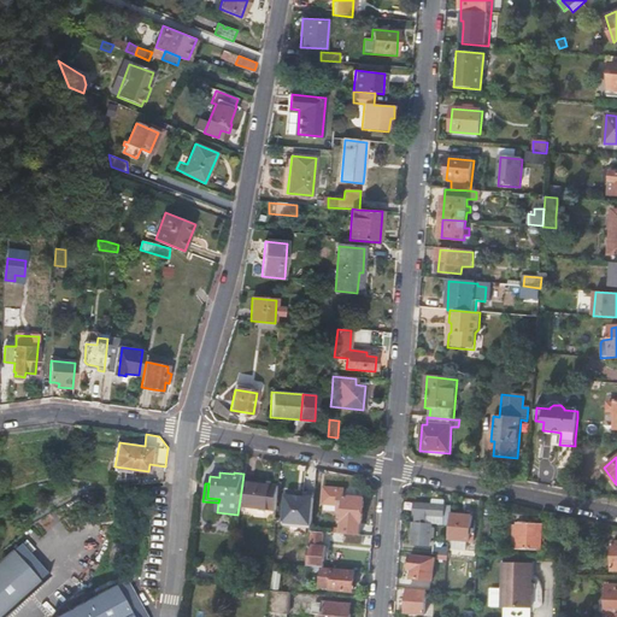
[(239,507),(277,511),(278,498),(278,487),(242,483),(239,507)]
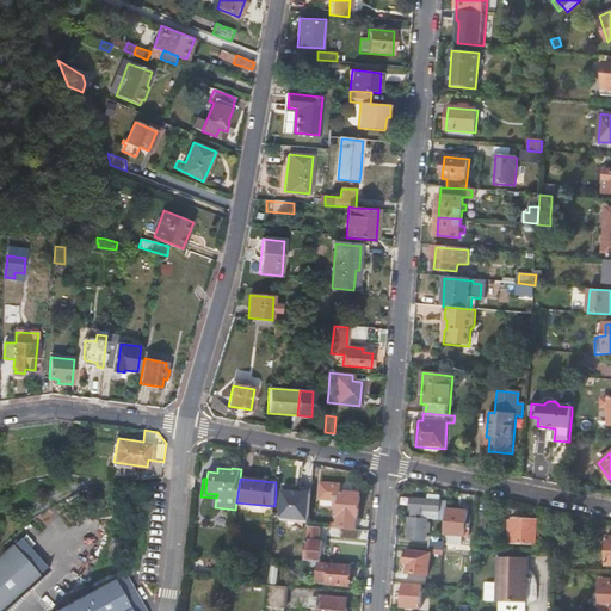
[(313,489),(282,488),(281,518),(312,519),(313,489)]
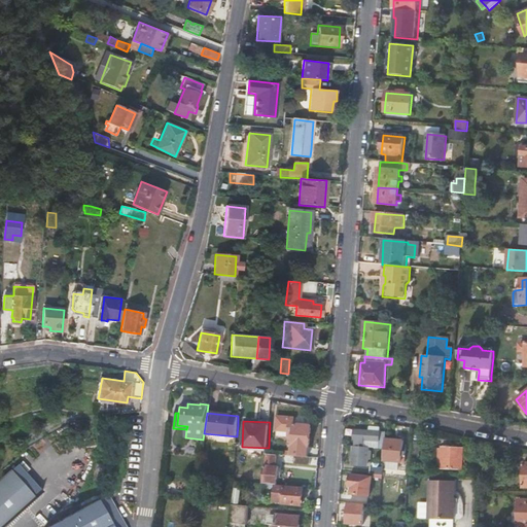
[(294,424),(290,456),(294,456),(307,457),(307,449),(308,448),(310,425),(299,424),(294,424)]
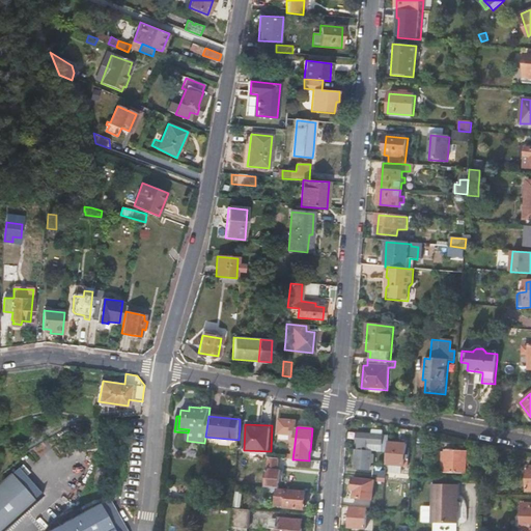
[(357,445),(357,450),(372,451),(388,452),(389,443),(389,437),(383,437),(383,431),(372,430),(372,435),(356,434),(355,445),(357,445)]
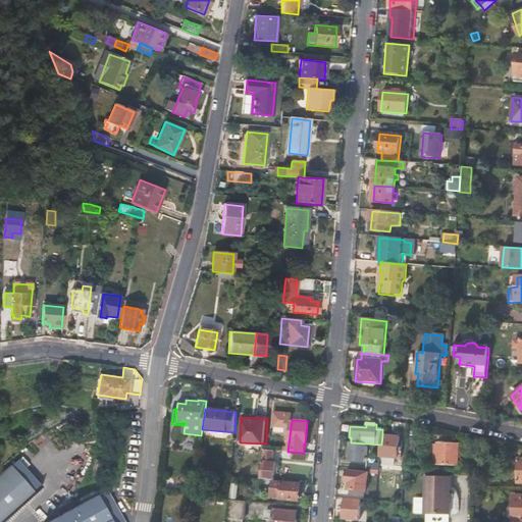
[(381,445),(380,458),(383,458),(382,466),(395,467),(396,459),(398,459),(401,459),(402,448),(399,448),(400,437),(398,437),(398,435),(390,434),(390,436),(382,435),(381,445)]
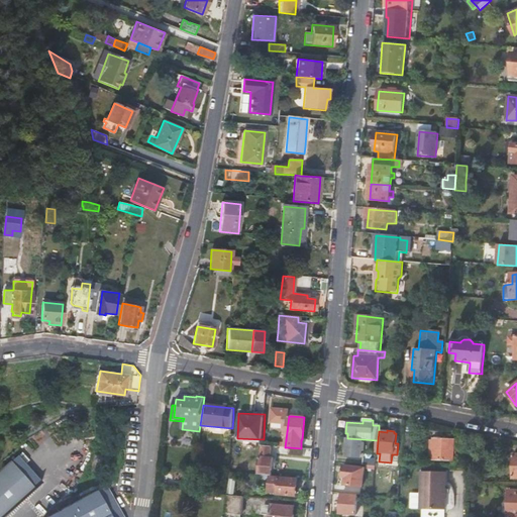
[(413,433),(404,432),(404,448),(412,448),(413,433)]
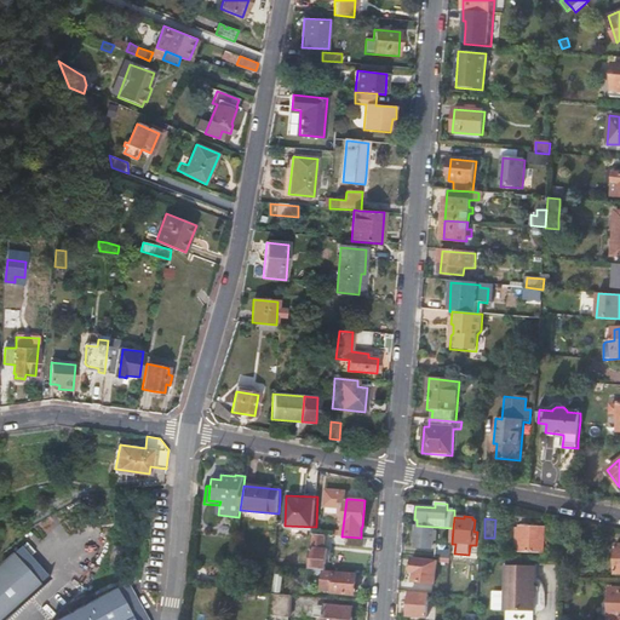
[(432,550),(435,527),(417,526),(415,526),(413,549),(432,550)]
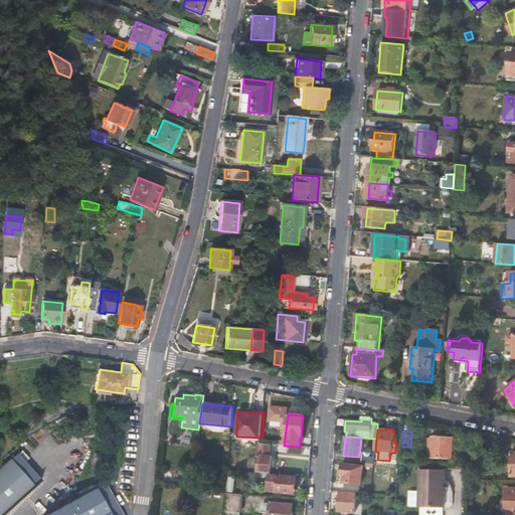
[(452,459),(453,439),(432,438),(431,458),(452,459)]
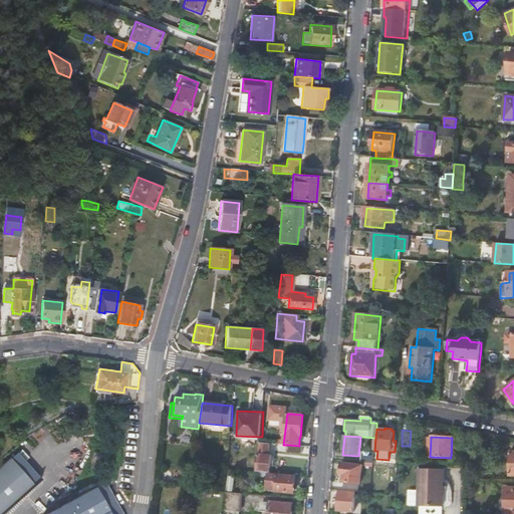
[(260,455),(258,455),(256,472),(269,473),(271,456),(269,455),(270,445),(261,444),(260,455)]
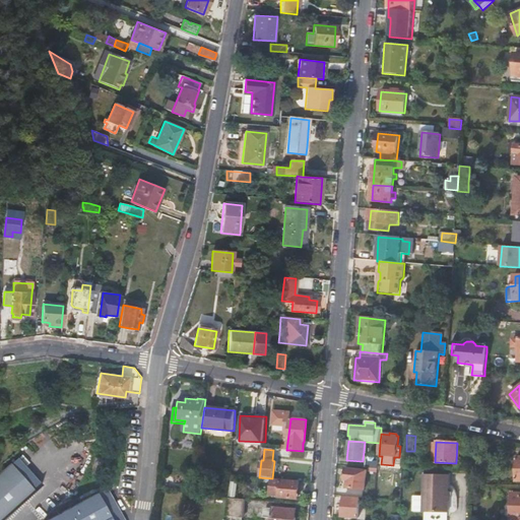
[(306,459),(307,452),(303,451),(290,450),(289,458),(306,459)]
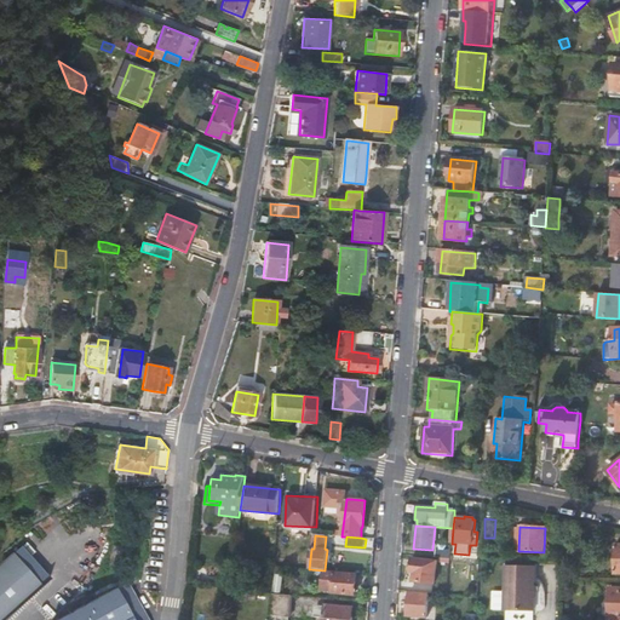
[(17,555),(46,586),(56,578),(28,545),(17,555)]
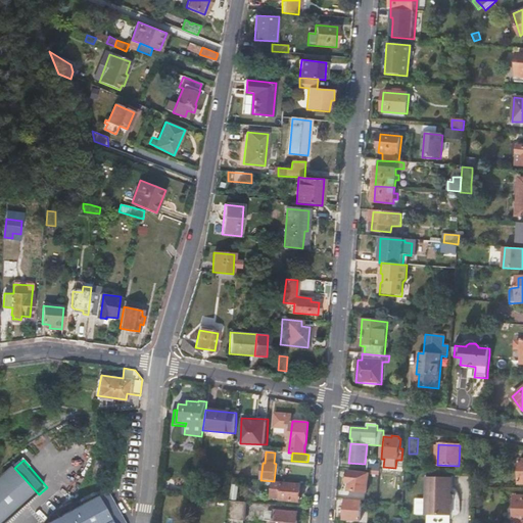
[(0,479),(0,522),(5,522),(39,494),(14,468),(0,479)]
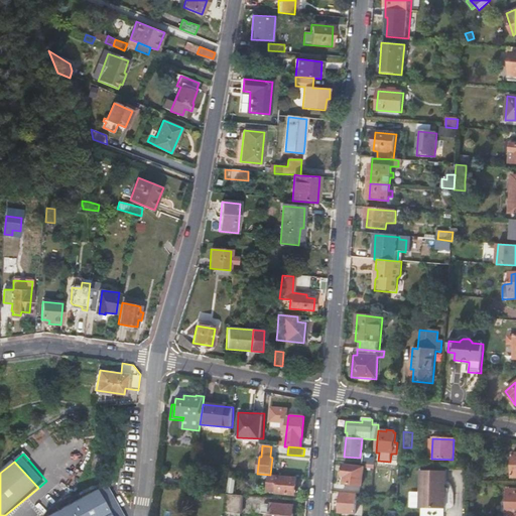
[(344,485),(362,487),(364,469),(345,467),(344,485)]
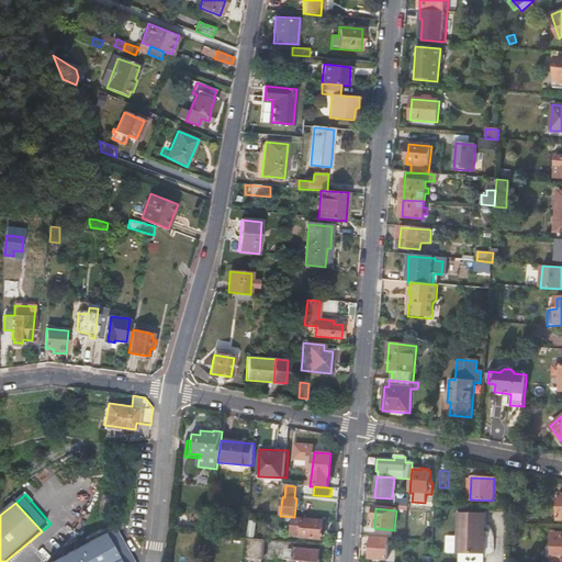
[(485,514),(458,513),(457,554),(484,555),(485,542),(485,532),(485,514)]
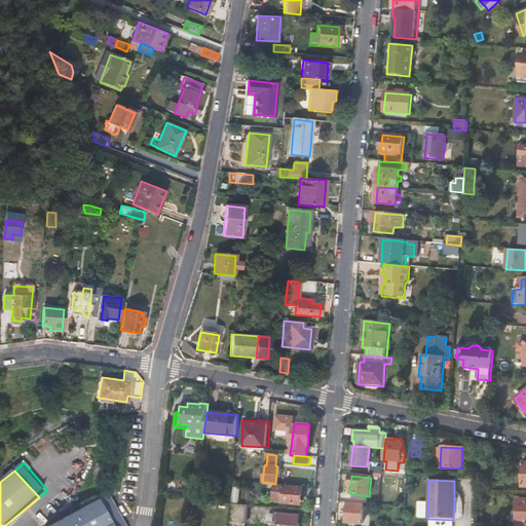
[(302,487),(284,485),(275,484),(267,484),(265,499),(274,500),(274,501),(282,502),(282,503),(297,504),(298,498),(301,498),(302,487)]
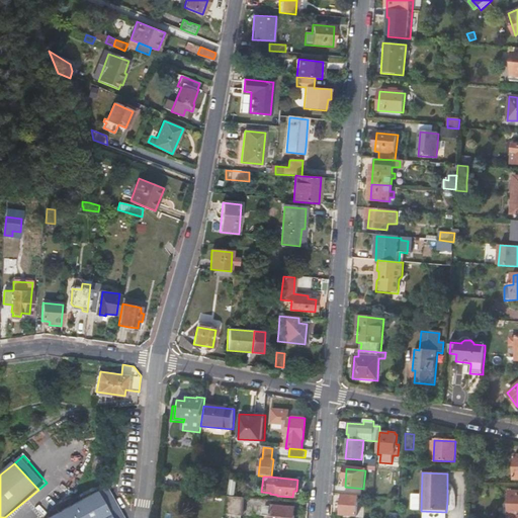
[(124,517),(107,487),(97,493),(50,517),(124,517)]
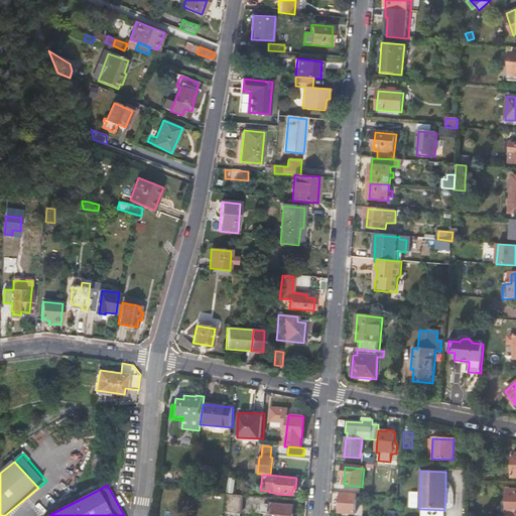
[(515,515),(515,489),(507,490),(506,515),(515,515)]
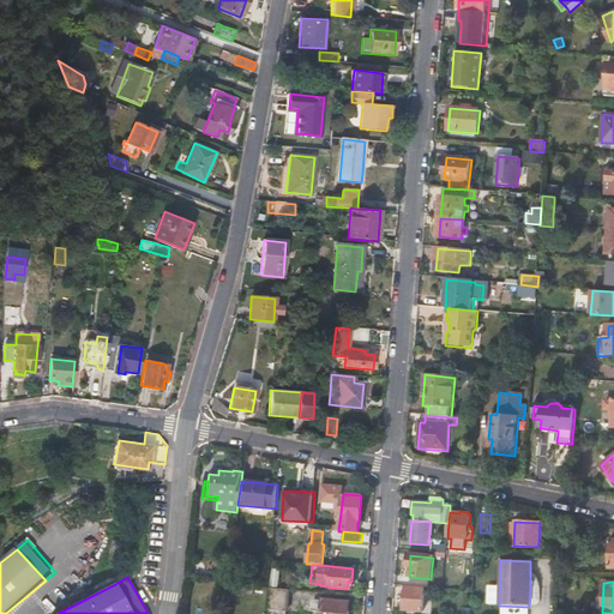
[(403,611),(422,613),(425,589),(407,588),(403,611)]
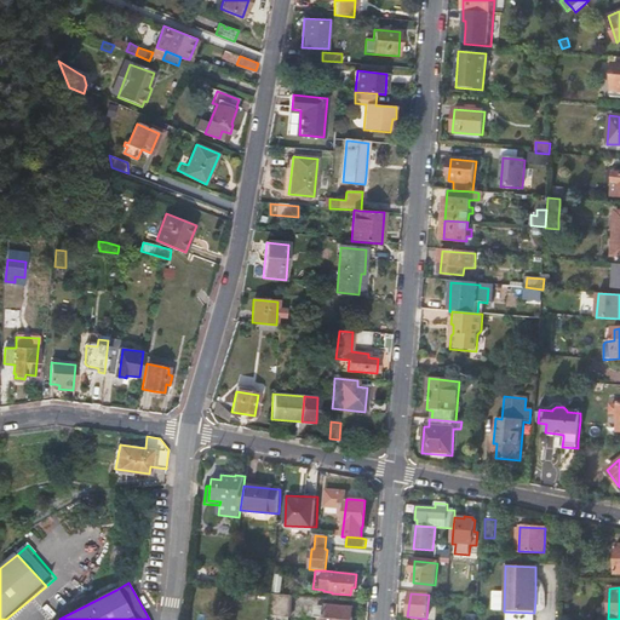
[(292,597),(271,595),(270,616),(291,618),(292,597)]
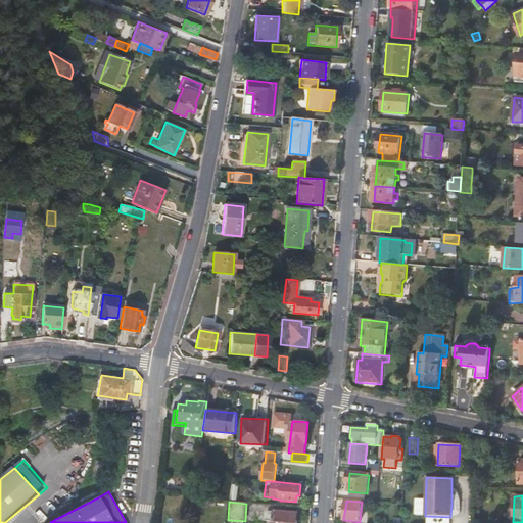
[(297,522),(298,514),(275,511),(274,513),(267,513),(264,514),(263,522),(270,522),(297,522)]
